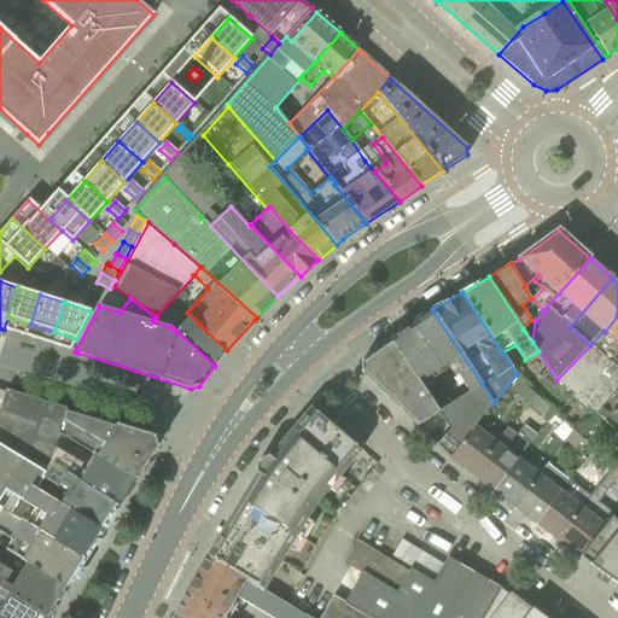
[(176,331),(215,366),(225,354),(227,350),(199,325),(187,313),(186,314),(188,316),(176,331)]
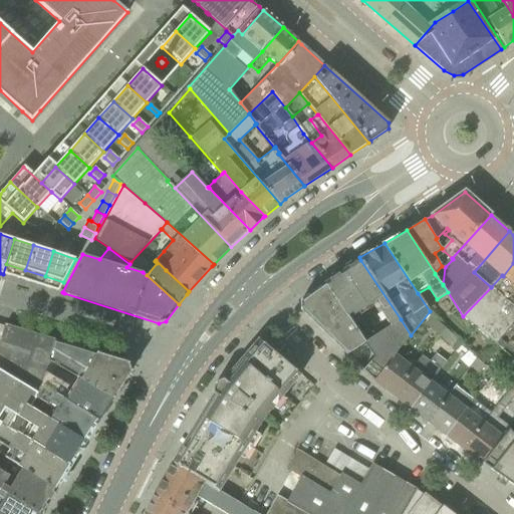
[(401,319),(360,260),(343,270),(367,306),(376,300),(380,306),(379,310),(390,326),(401,319)]
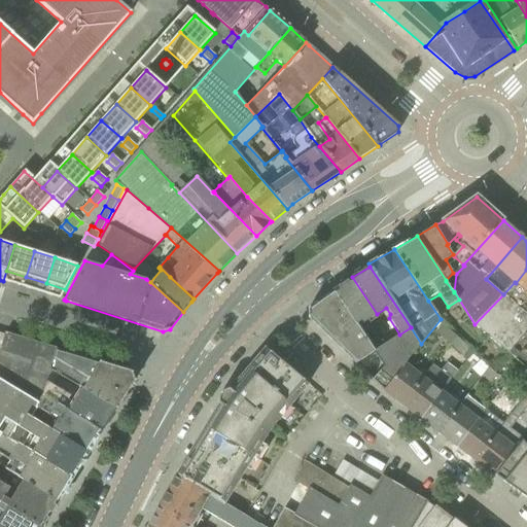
[(526,270),(516,283),(515,282),(503,294),(475,324),(508,353),(514,348),(526,331),(526,270)]
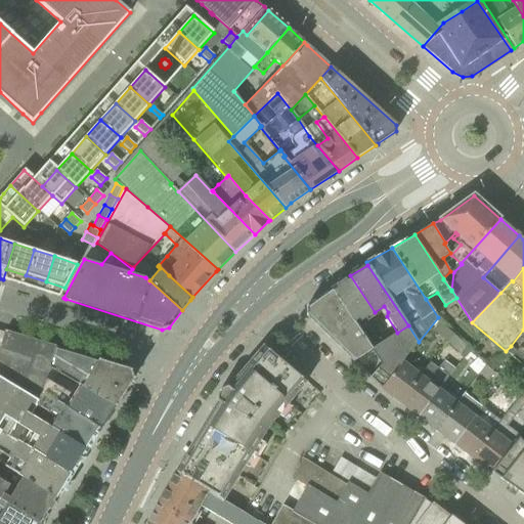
[(375,312),(350,275),(343,280),(332,289),(373,349),(382,344),(381,342),(365,318),(375,312)]
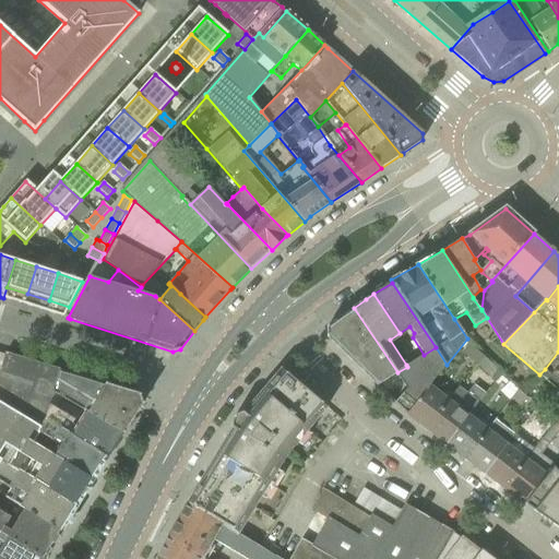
[(328,328),(326,336),(379,388),(397,376),(407,392),(403,396),(407,400),(400,408),(407,415),(432,383),(447,365),(436,347),(424,355),(406,365),(407,367),(397,372),(354,308),(328,328)]
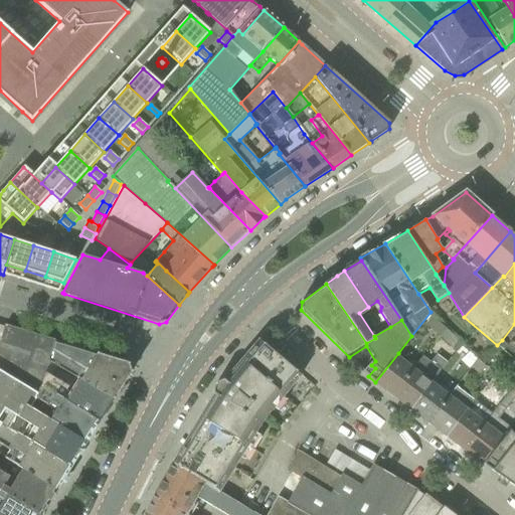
[(425,326),(439,337),(446,328),(433,317),(425,326)]
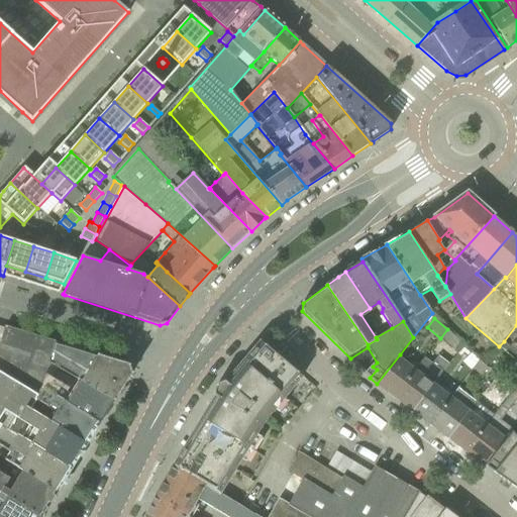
[(516,325),(504,341),(516,352),(516,325)]
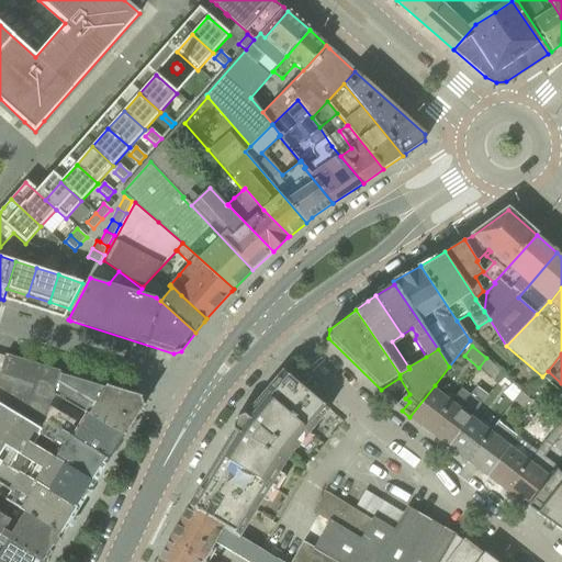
[(96,383),(51,369),(6,356),(0,372),(0,404),(40,428),(45,420),(48,407),(53,394),(69,404),(75,395),(88,404),(89,404),(96,383)]
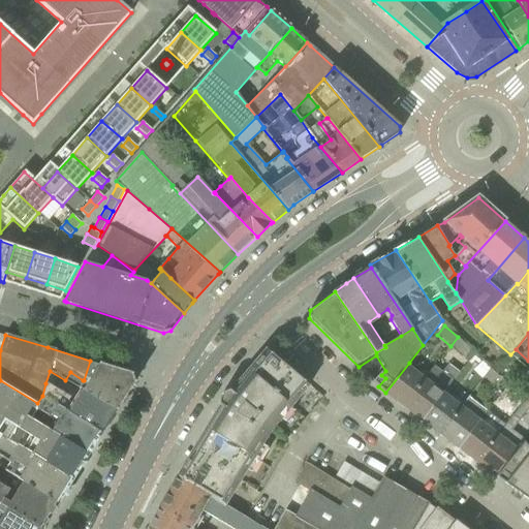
[(309,385),(271,352),(267,349),(247,372),(251,376),(235,395),(230,391),(224,397),(219,405),(224,408),(197,454),(193,450),(178,475),(224,505),(263,442),(273,429),(309,385)]
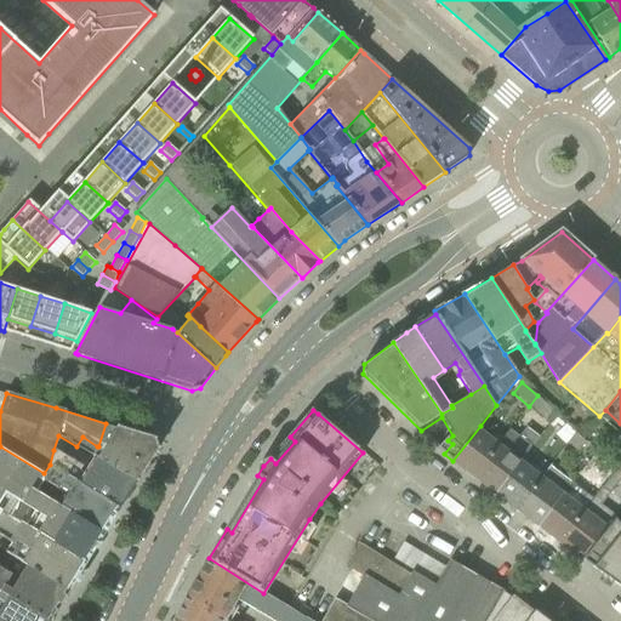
[(604,410),(599,416),(607,423),(613,417),(604,410)]
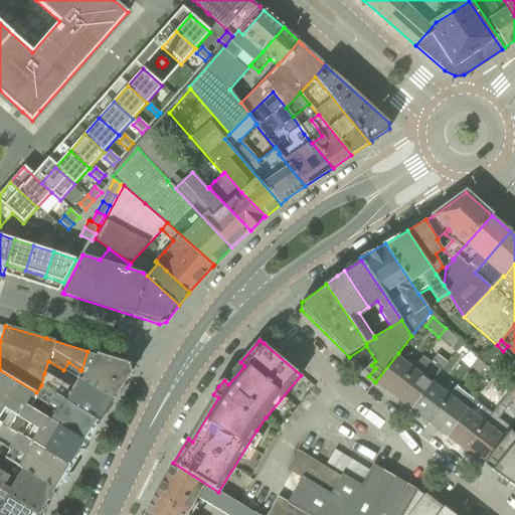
[(129,363),(88,351),(81,370),(80,370),(75,378),(79,380),(80,379),(115,399),(132,372),(129,363)]
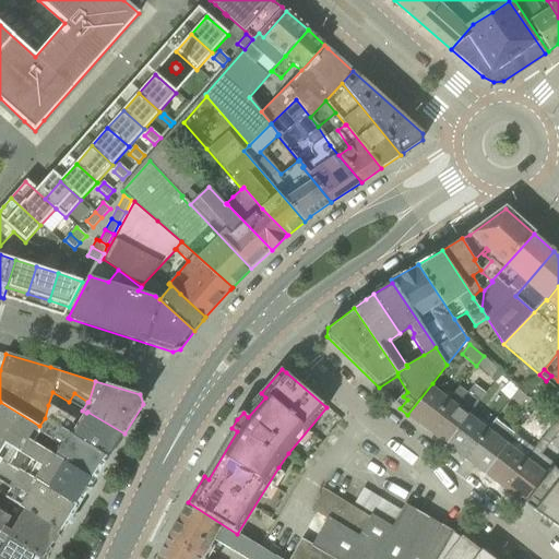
[(510,382),(500,391),(510,401),(511,399),(519,391),(510,382)]
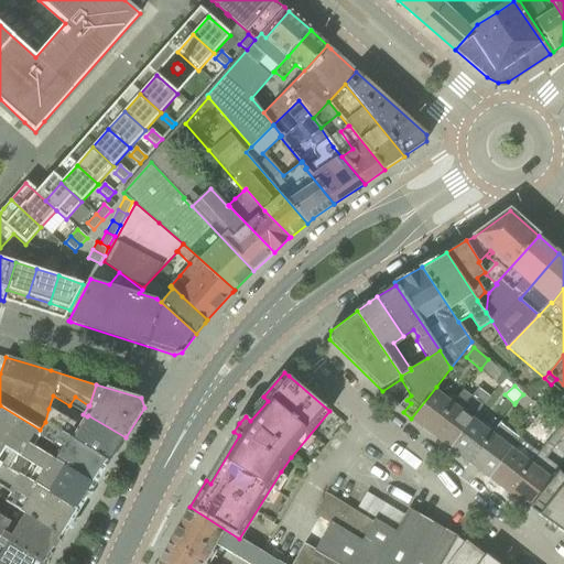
[(431,434),(455,402),(436,387),(411,419),(431,434)]
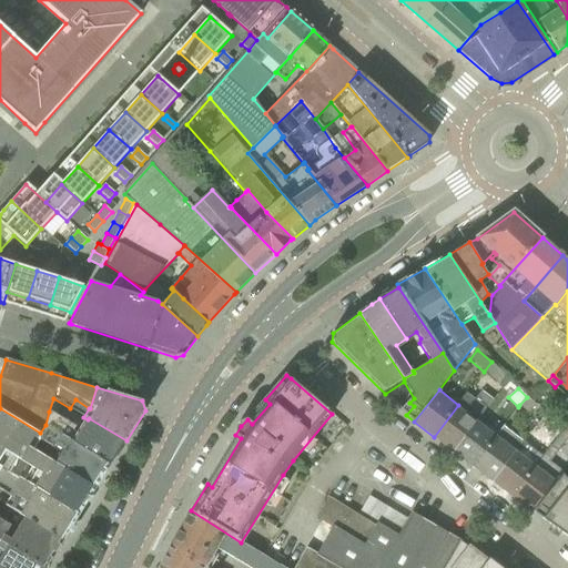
[(482,391),(475,399),(487,408),(493,399),(482,391)]
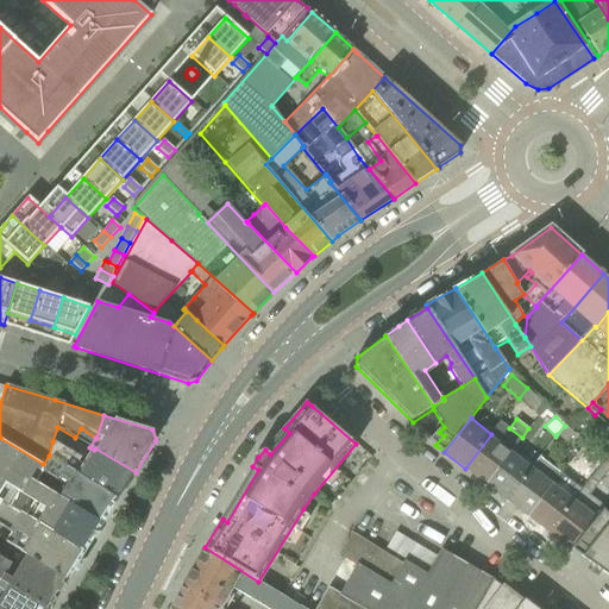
[(465,469),(485,484),(512,451),(520,440),(498,425),(491,434),(465,469)]
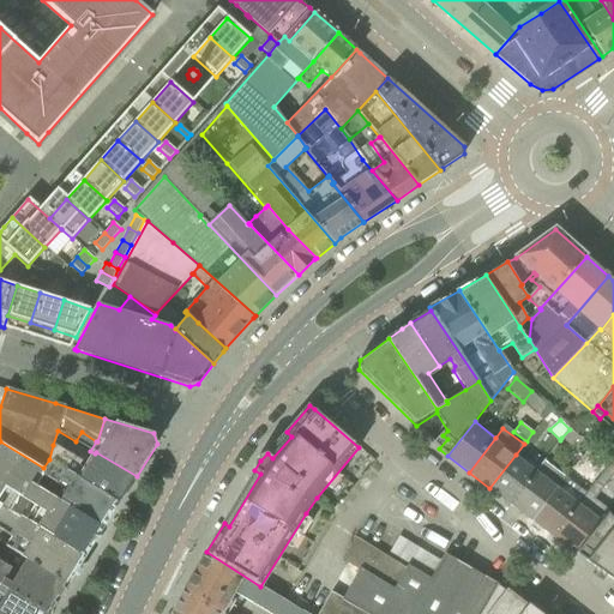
[(570,429),(561,438),(571,446),(579,438),(570,428),(570,429)]
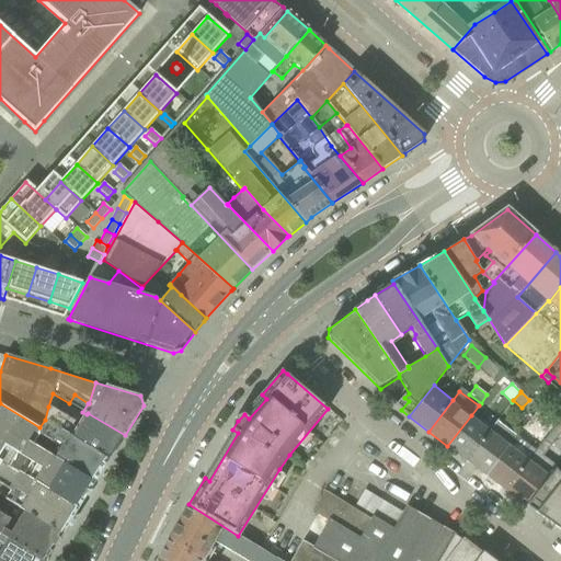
[(102,469),(110,458),(45,420),(39,427),(0,403),(0,424),(94,482),(102,469)]
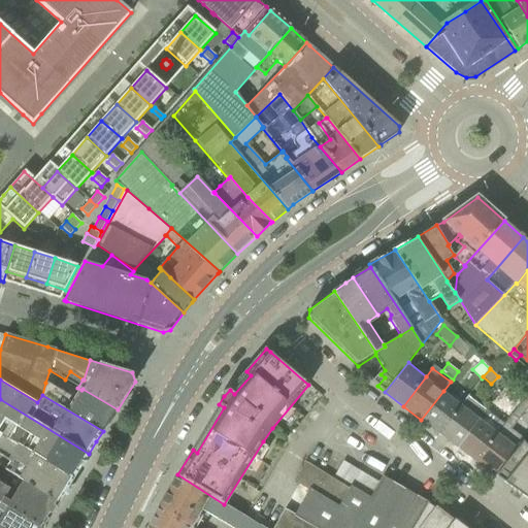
[(76,400),(45,383),(42,395),(103,431),(118,409),(83,389),(81,390),(76,400)]
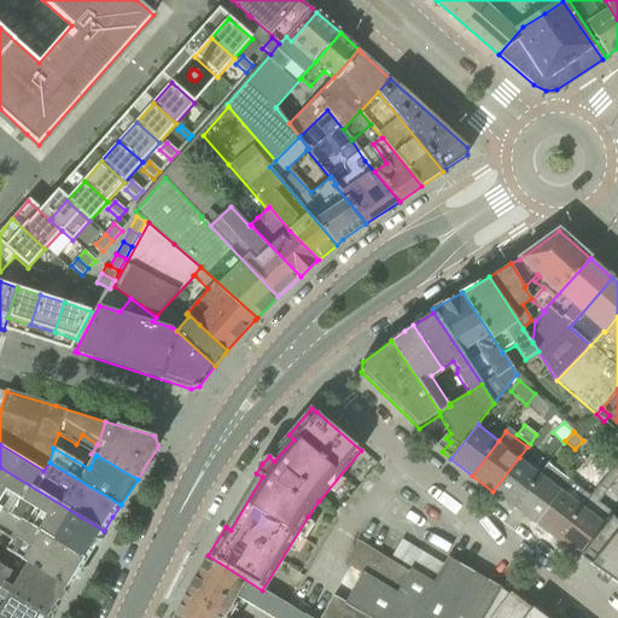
[(540,474),(519,458),(493,491),(516,508),(541,474),(540,474)]
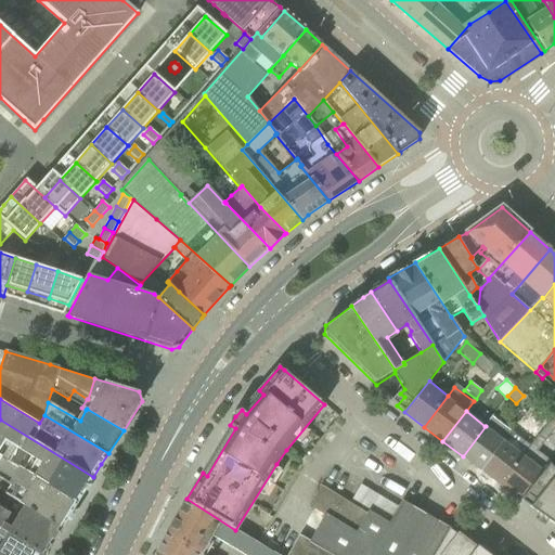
[(463,456),(481,472),(511,431),(491,417),(485,426),(486,426),(463,456)]
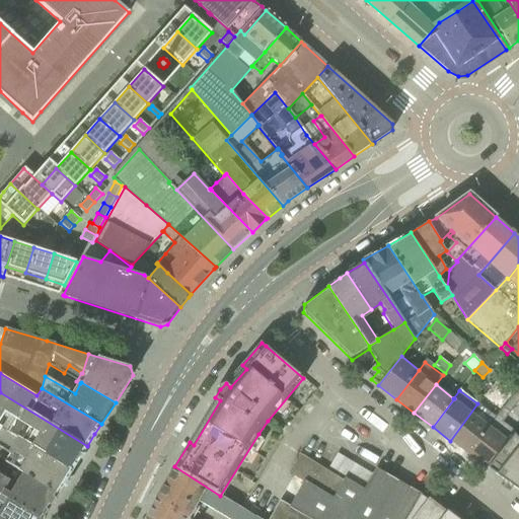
[(0,426),(73,470),(87,446),(0,392),(0,426)]
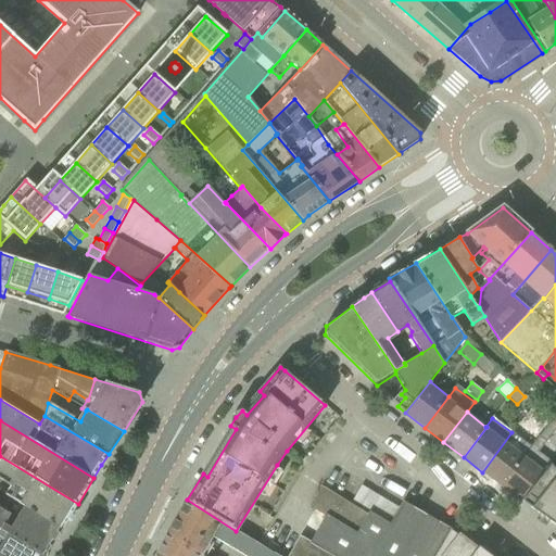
[(512,432),(482,472),(502,487),(523,458),(532,447),(530,446),(512,432)]
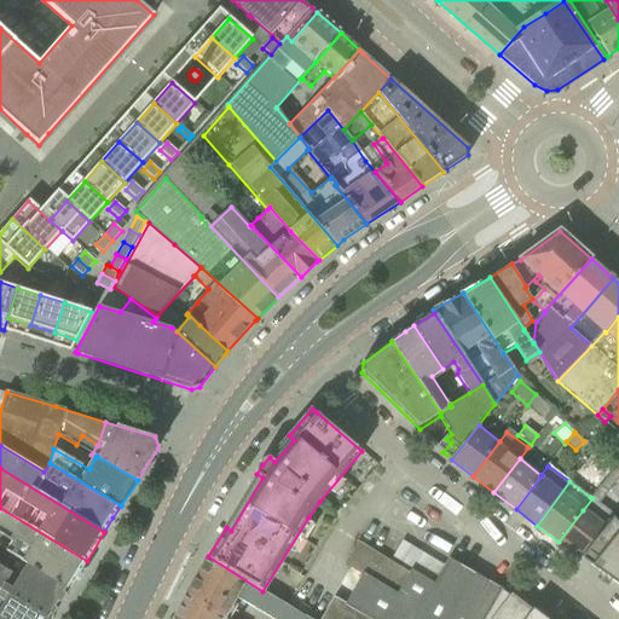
[(599,503),(607,492),(600,487),(593,498),(599,503)]
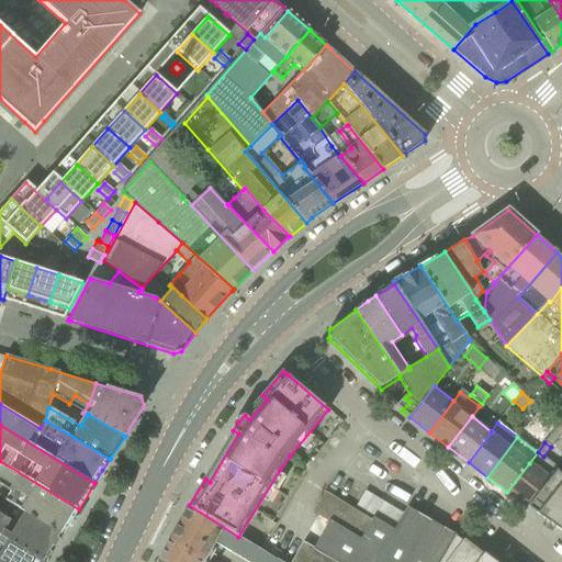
[(63,535),(79,509),(0,461),(0,485),(10,492),(6,498),(63,535)]
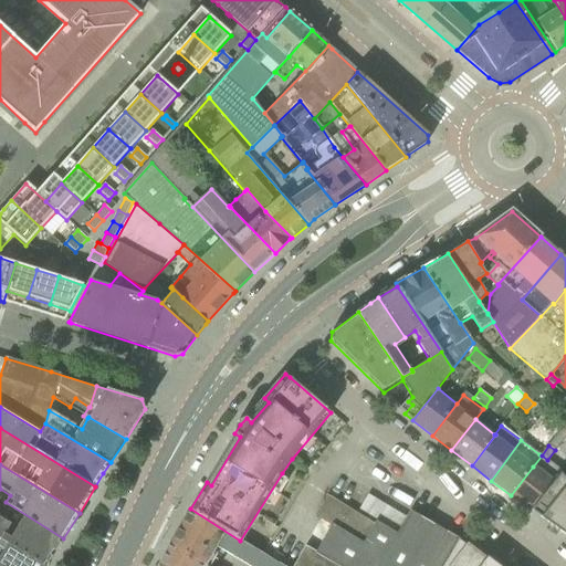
[(554,482),(533,467),(511,495),(531,511),(542,496),(554,482)]
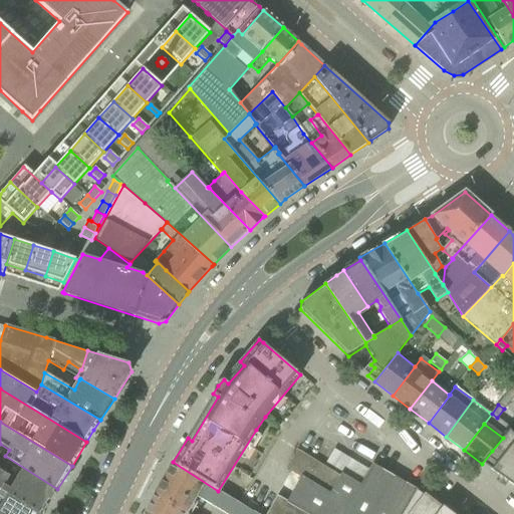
[(503,438),(492,451),(482,464),(513,486),(513,436),(508,431),(503,438)]
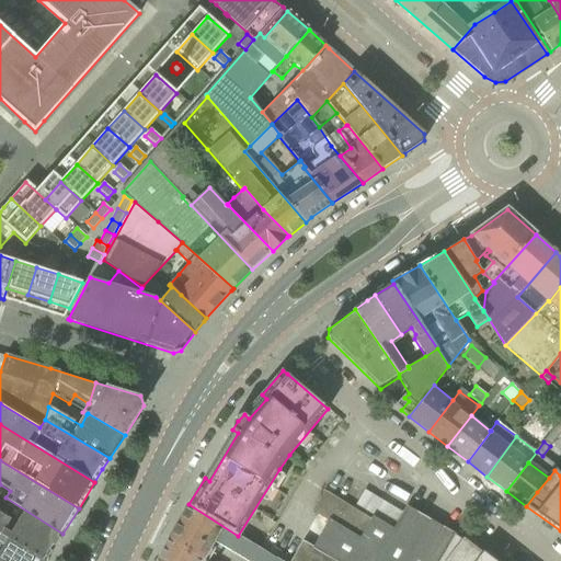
[(437,560),(454,533),(407,506),(393,528),(373,516),(370,519),(324,492),(312,514),(328,522),(312,549),(301,542),(290,560),(437,560)]
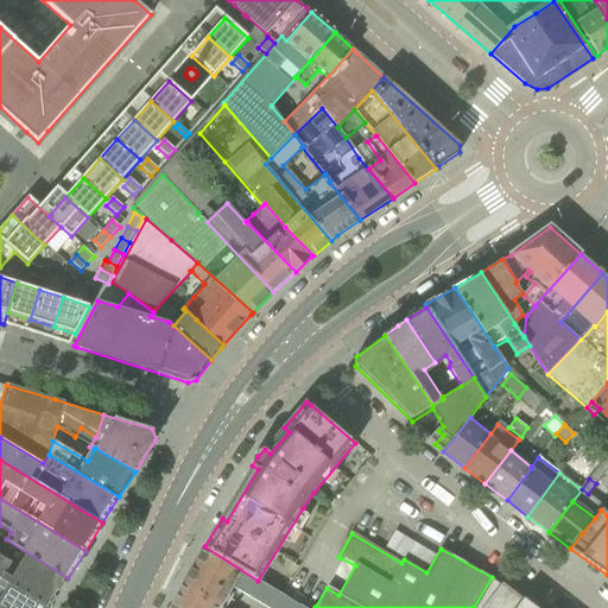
[(0,578),(48,607),(50,607),(68,578),(6,539),(4,543),(11,546),(2,561),(0,558),(0,578)]
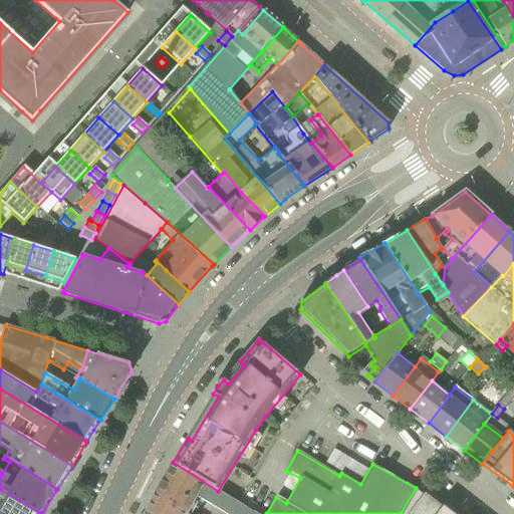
[(214,513),(218,508),(228,513),(255,513),(239,503),(218,491),(173,462),(155,494),(188,513),(214,513)]
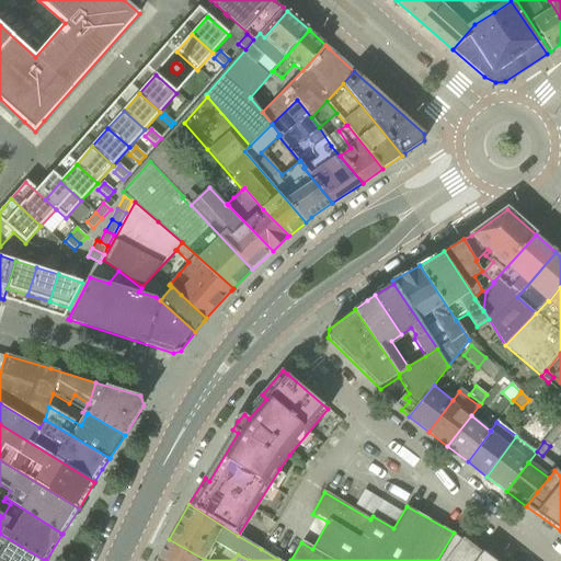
[(454,533),(437,560),(477,560),(483,553),(464,538),(461,540),(455,535),(455,534),(454,533)]
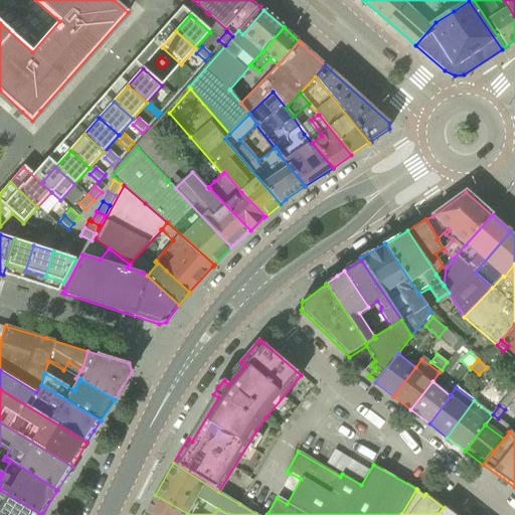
[(0,514),(40,514),(0,490),(0,514)]
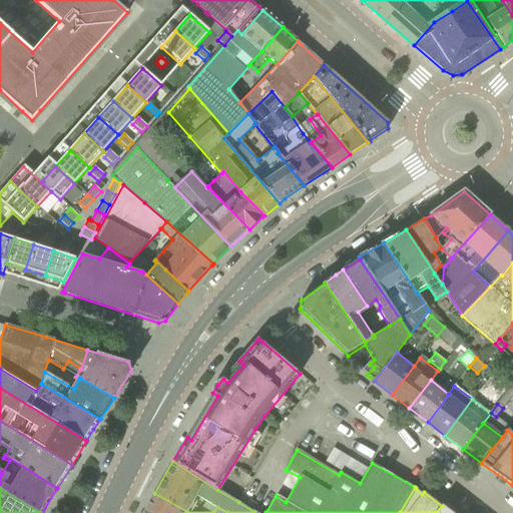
[(143,512),(187,512),(154,493),(143,512)]
